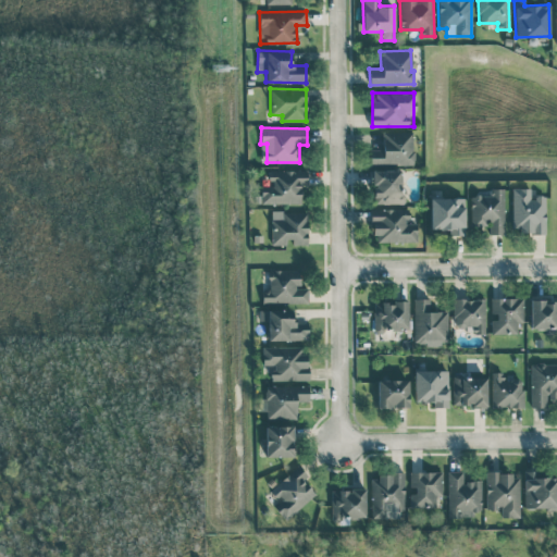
[(370,164),(413,163),(412,132),(382,132),(382,145),(369,145),(370,164)]
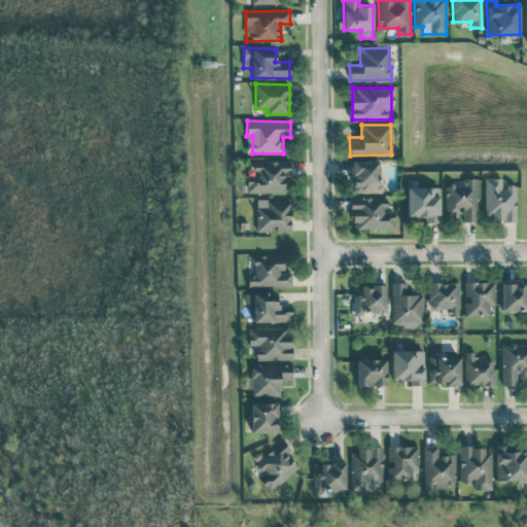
[(290,162),(252,161),(252,174),(247,174),(246,191),(284,192),(284,175),(290,175),(290,162)]
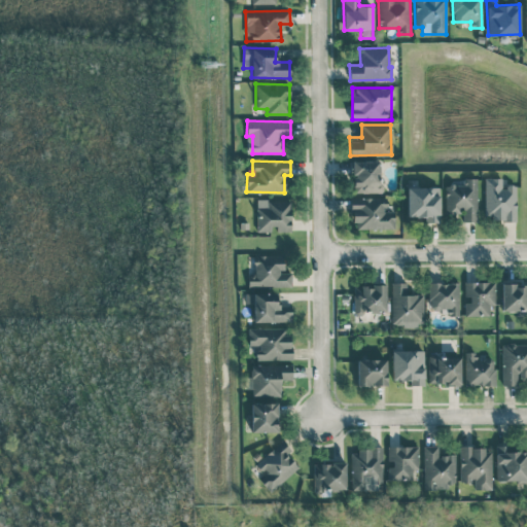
[(380,161),(351,161),(352,192),(380,192),(380,161)]
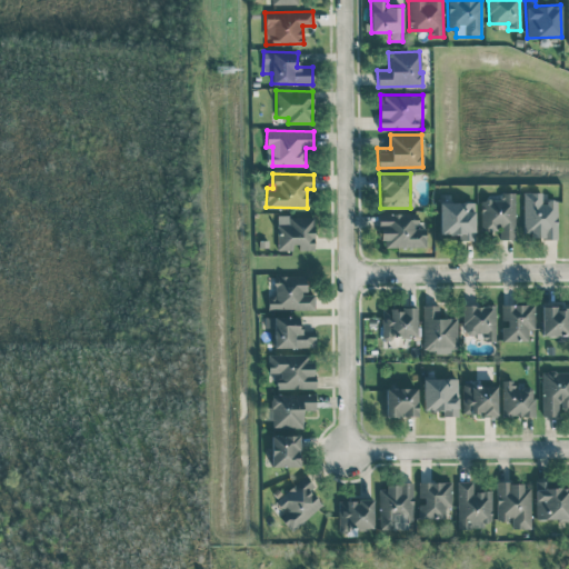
[(513,192),(499,192),(499,199),(480,200),(480,230),(499,229),(499,239),(516,239),(513,192)]
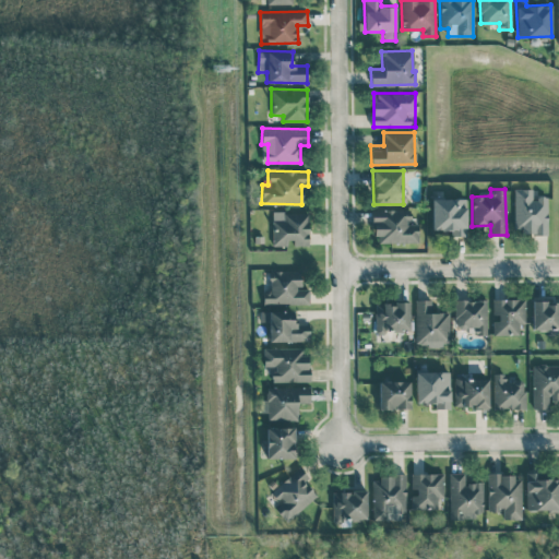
[(547,197),(532,195),(532,189),(514,189),(513,233),(547,234),(547,197)]
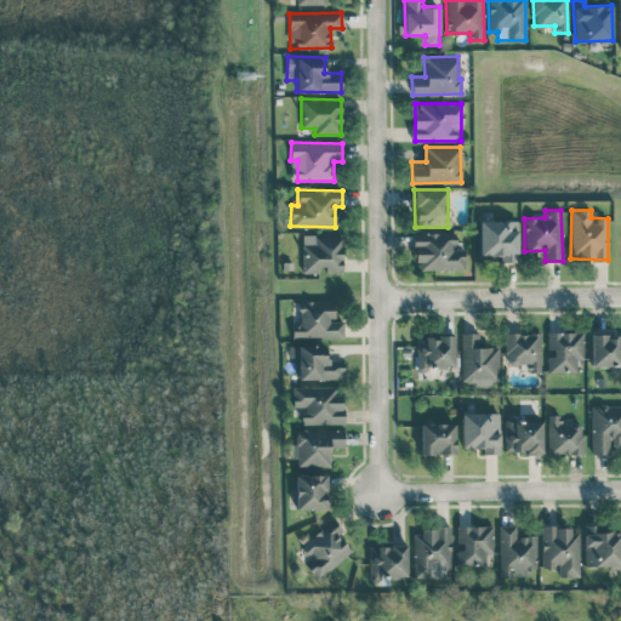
[(478,255),(500,256),(500,261),(517,262),(518,221),(479,220),(478,255)]
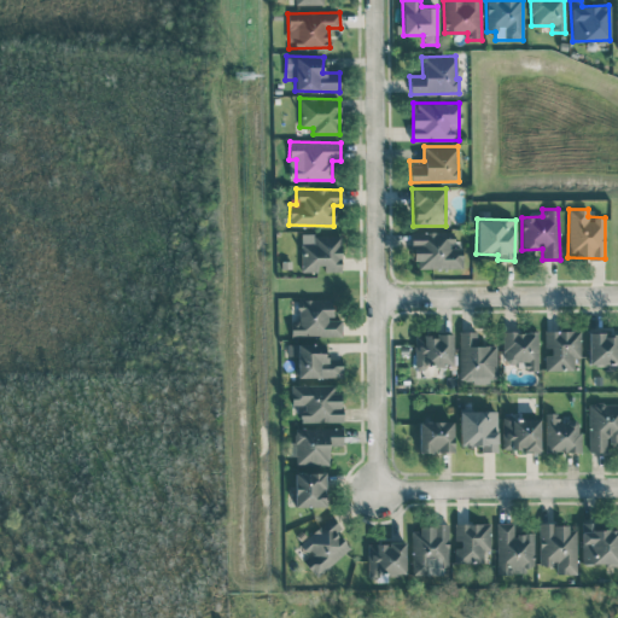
[(413,269),(462,268),(462,248),(452,248),(452,231),(413,232),(413,269)]
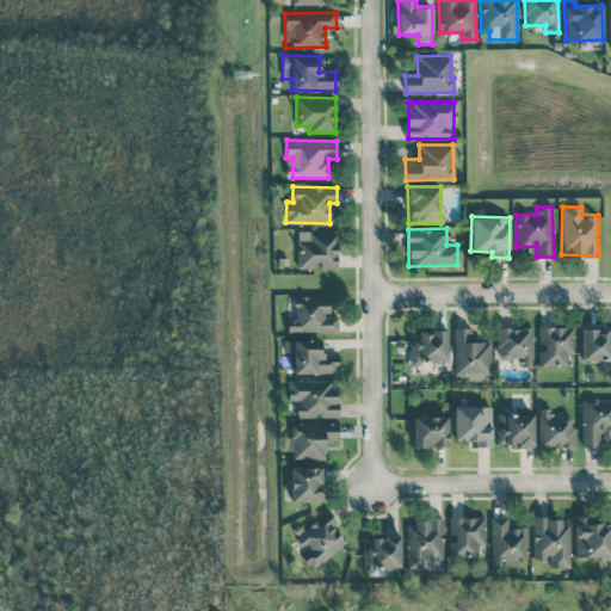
[(297,267),(337,269),(338,232),(297,232),(297,267)]
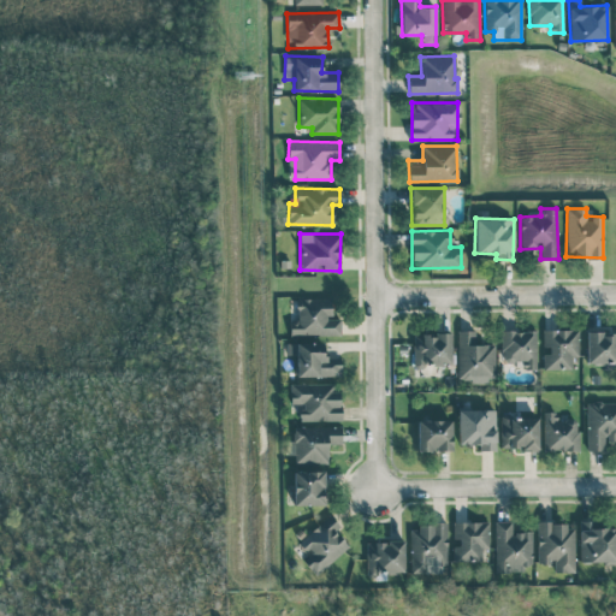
[(290,335),(341,333),(341,318),(331,318),(331,297),(290,298),(290,335)]
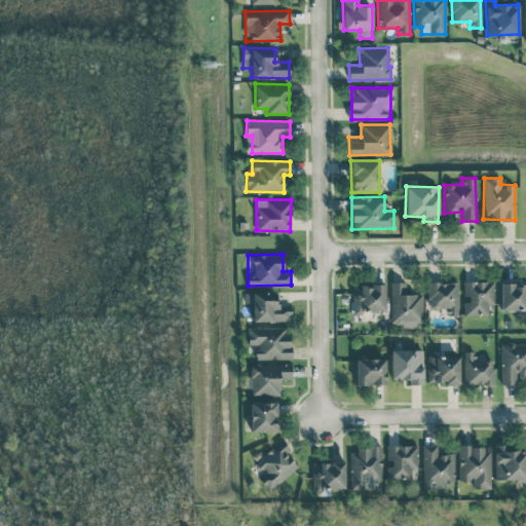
[(488,315),(488,304),(493,304),(494,282),(463,280),(463,299),(464,299),(463,314),(488,315)]
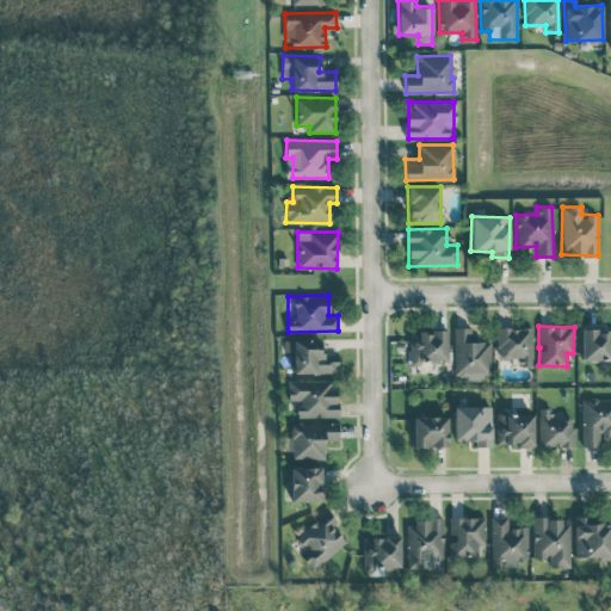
[(491,341),(471,341),(470,327),(454,328),(455,378),(491,377),(491,341)]
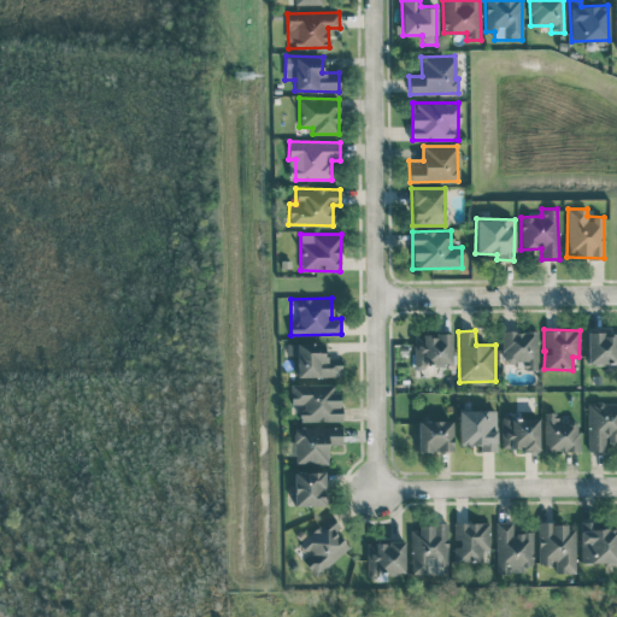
[(501,330),(501,363),(522,363),(522,370),(538,370),(538,330),(501,330)]
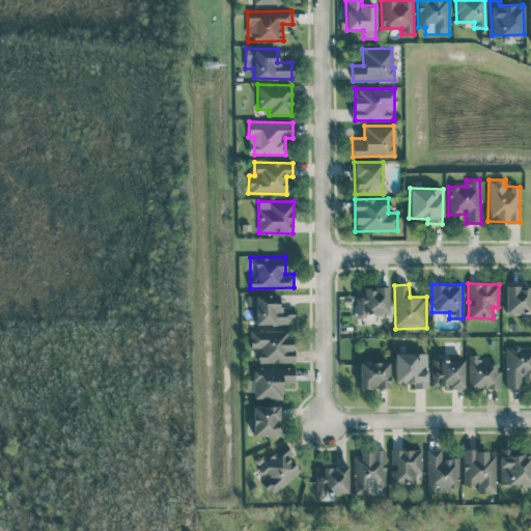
[(505,314),(530,313),(530,295),(530,296),(530,286),(505,287),(505,314)]
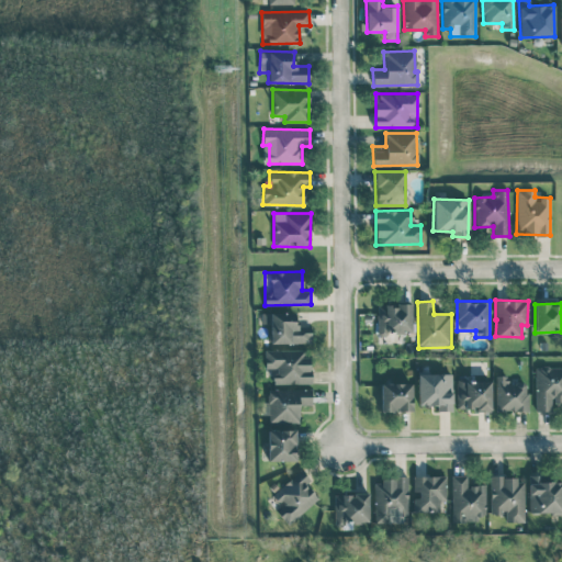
[(412,304),(384,304),(384,314),(378,314),(378,333),(411,334),(412,304)]
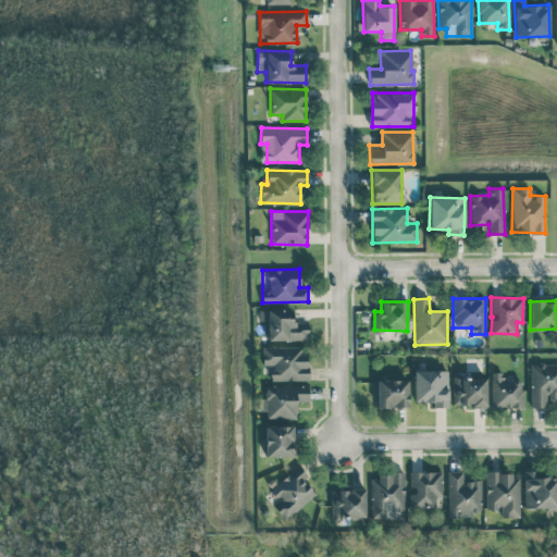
[(268,341),(308,339),(308,322),(292,323),(292,309),(267,310),(268,341)]
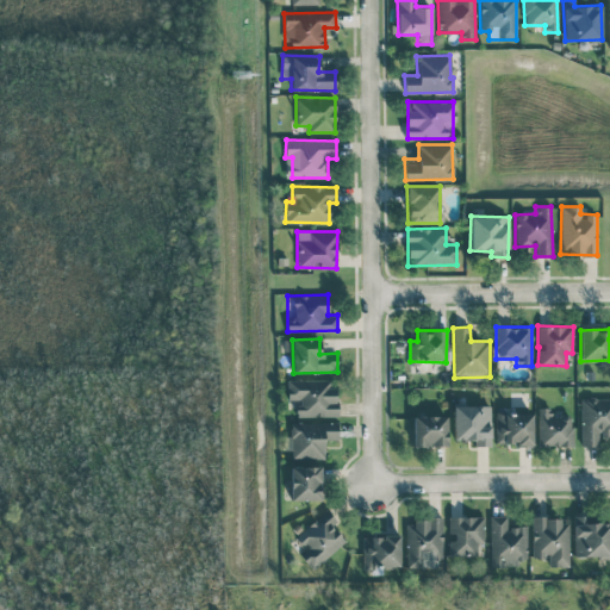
[(335,379),(287,380),(287,402),(296,400),(296,417),(336,416),(335,379)]
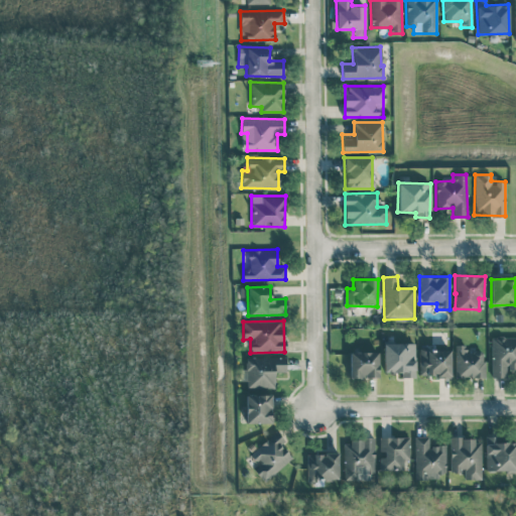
[(506,377),(506,371),(515,371),(515,336),(491,337),(492,377),(506,377)]
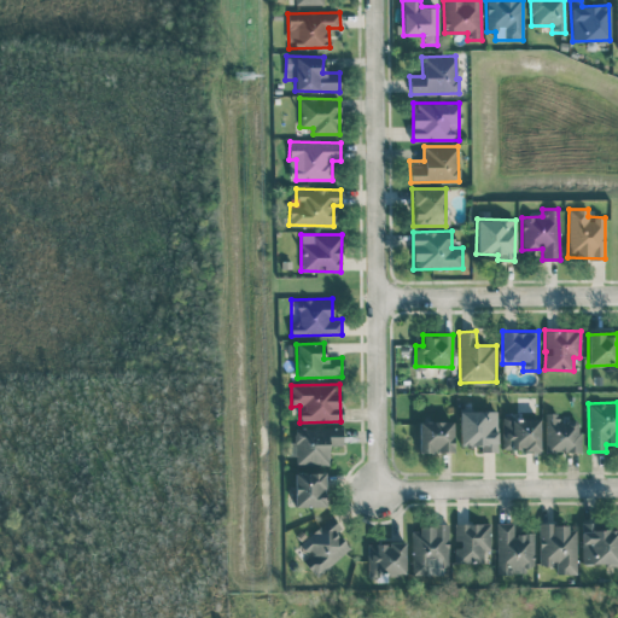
[(497,452),(496,410),(459,410),(460,445),(481,445),(481,452),(497,452)]
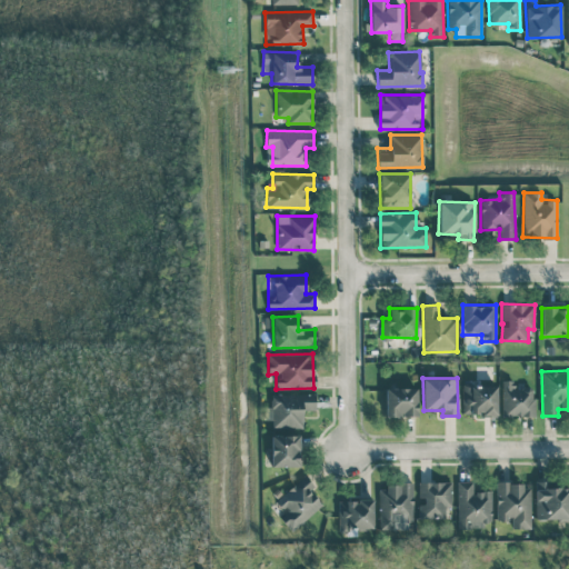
[(501,380),(502,416),(533,416),(533,386),(515,387),(515,380),(501,380)]
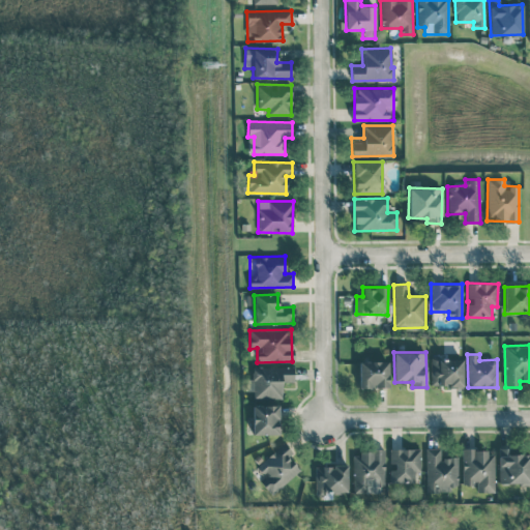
[(430,385),(463,386),(463,359),(447,359),(447,356),(431,355),(430,385)]
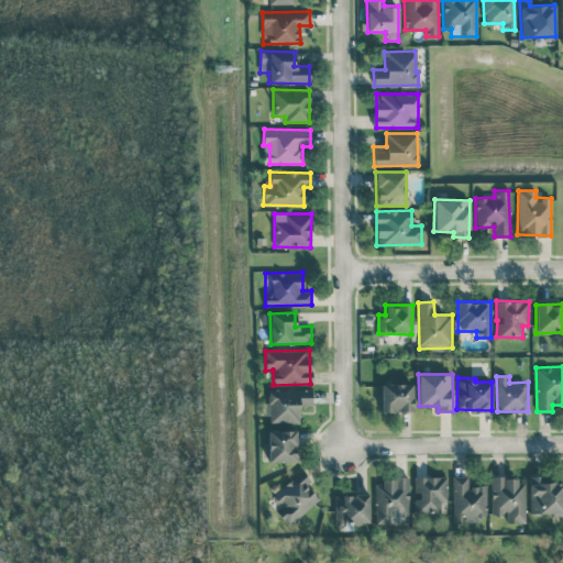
[(381,384),(382,412),(414,411),(412,383),(381,384)]
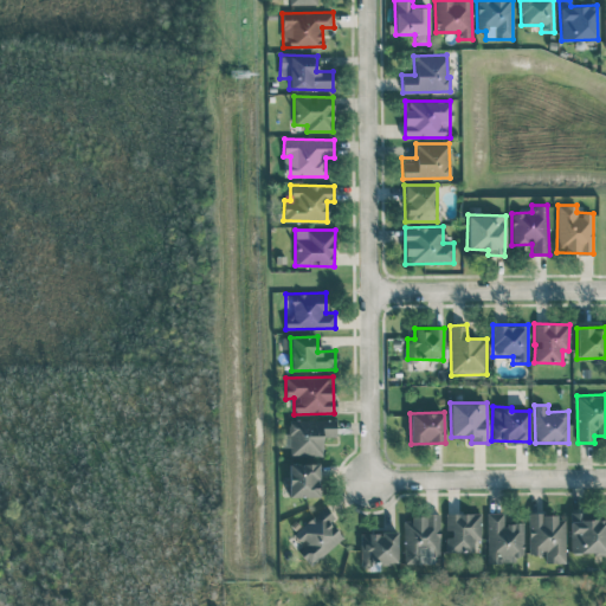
[(322,455),(322,436),(336,436),(335,419),(287,420),(288,456),(322,455)]
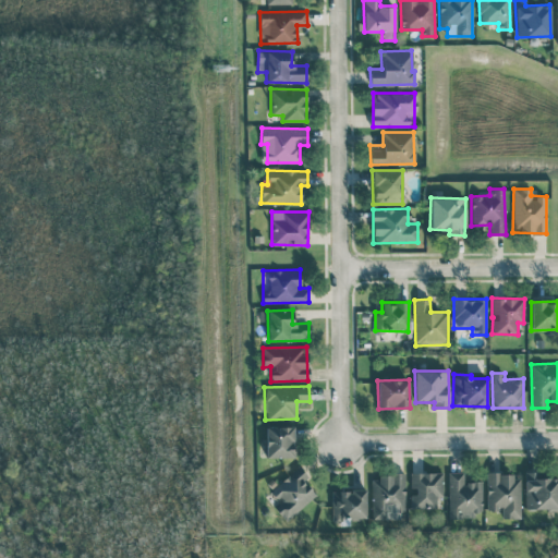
[(292,426),(265,426),(266,458),(293,457),(292,426)]
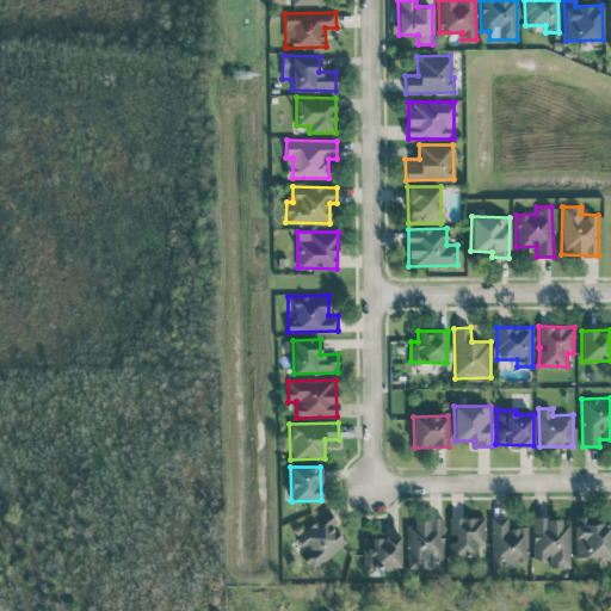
[(346,543),(333,526),(338,523),(328,510),(295,535),(303,545),(297,550),(312,569),(346,543)]
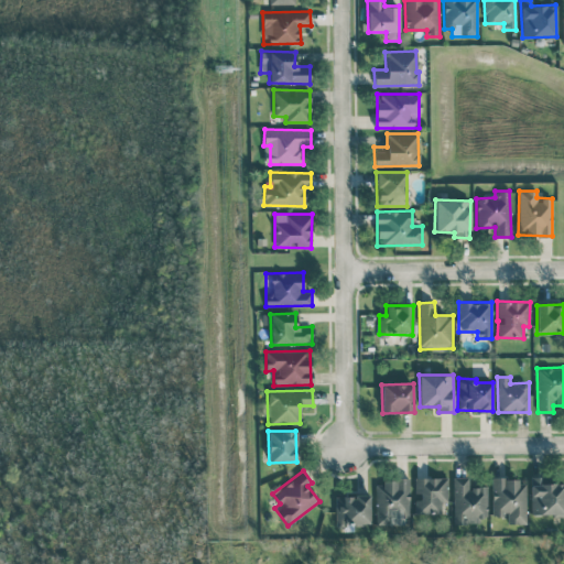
[(563,481),(539,481),(539,477),(531,476),(530,514),(563,514),(563,481)]
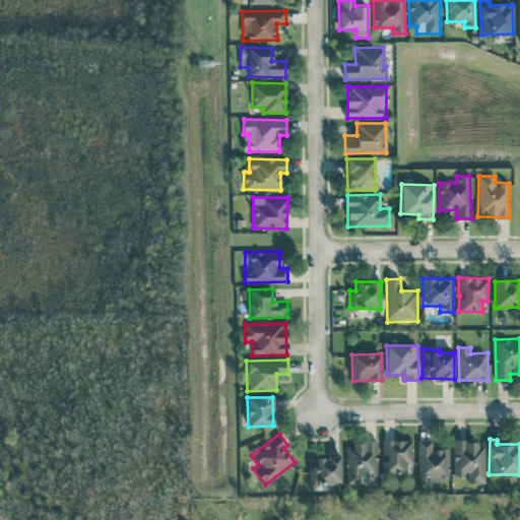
[(412,463),(412,440),(382,440),(383,458),(383,473),(406,473),(406,463),(412,463)]
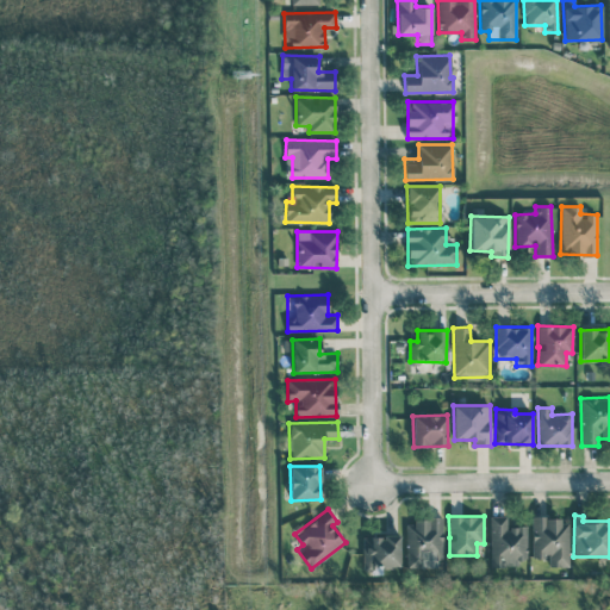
[(527,526),(506,527),(506,516),(490,516),(491,565),(527,564),(527,526)]
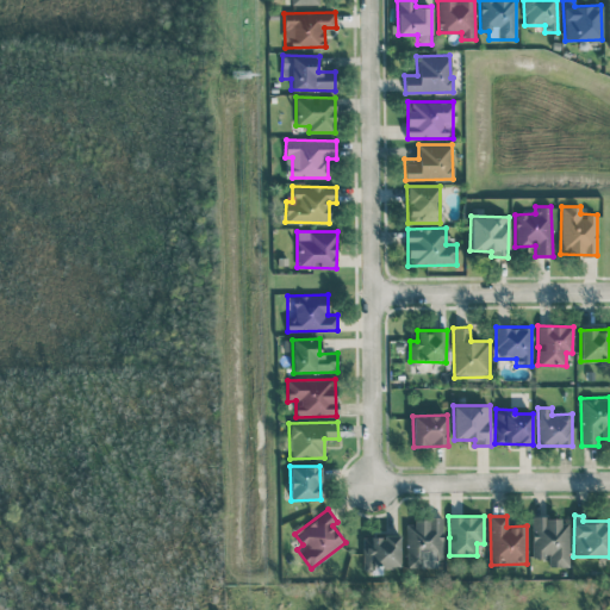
[(570,566),(568,518),(531,518),(531,558),(548,558),(549,566),(570,566)]
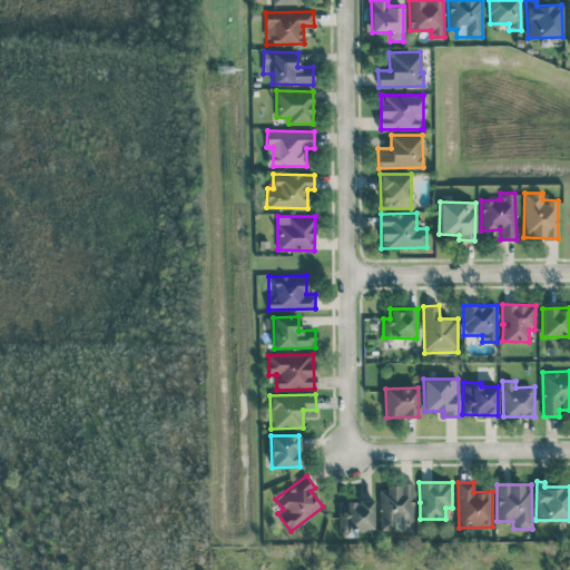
[(380,530),(397,530),(397,523),(414,523),(414,485),(380,485),(380,530)]
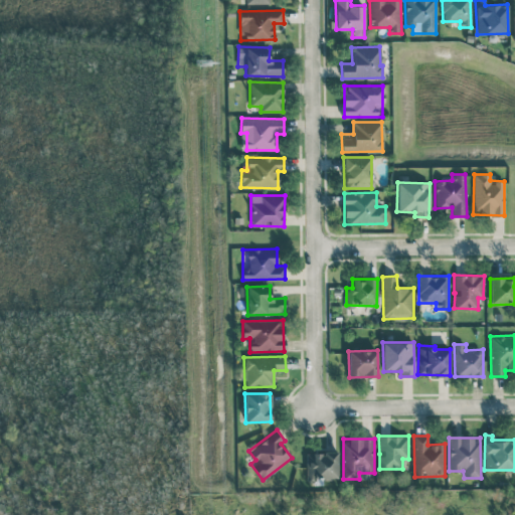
[(338,478),(337,452),(306,453),(307,479),(338,478)]
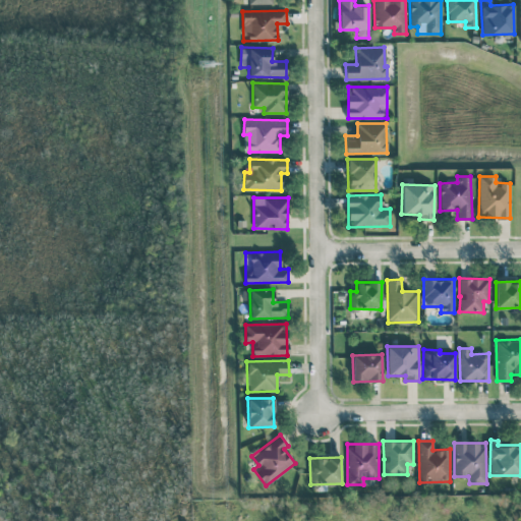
All buildings are outlined.
